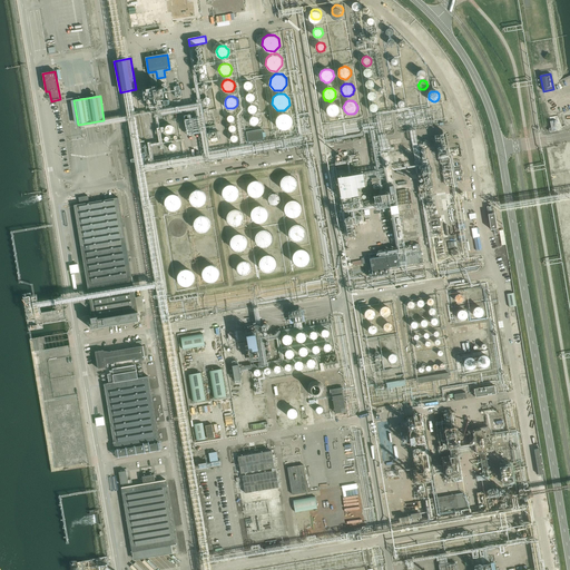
[(551,133),(556,131),(556,130),(561,129),(561,128),(569,124),(569,111),(558,118),(554,100),(547,101),(551,128),(550,128),(550,129),(549,129),(549,130),(549,131),(550,131),(550,133),(551,133)]
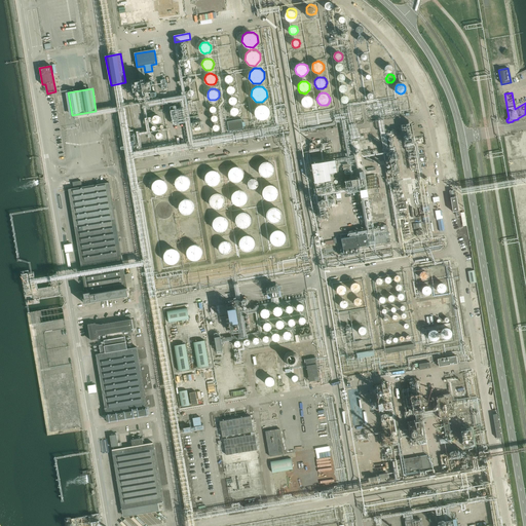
[(349,99),(349,98),(348,96),(347,96),(345,95),(344,95),(343,96),(342,98),(341,99),(342,101),(342,102),(344,103),(345,103),(347,103),(348,102),(349,101),(349,99)]
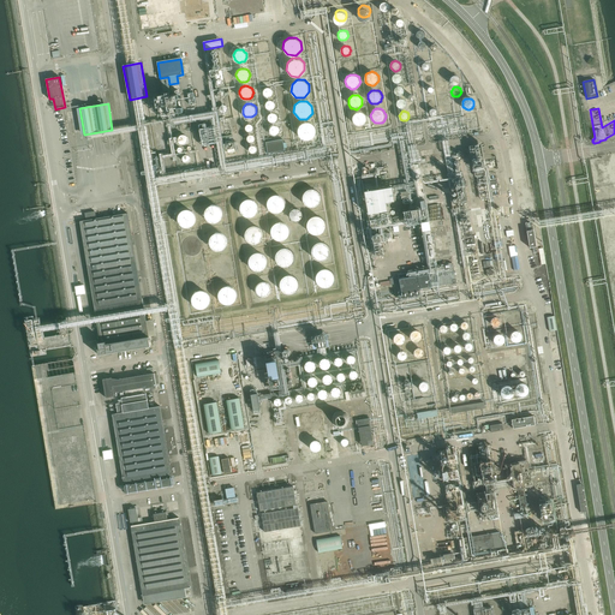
[(365,120),(365,118),(364,117),(363,115),(362,114),(360,114),(359,113),(357,113),(357,114),(356,114),(354,115),(352,118),(352,119),(352,120),(352,123),(353,124),(353,125),(354,125),(356,126),(358,126),(359,126),(362,126),(363,125),(364,123),(365,121),(365,120)]
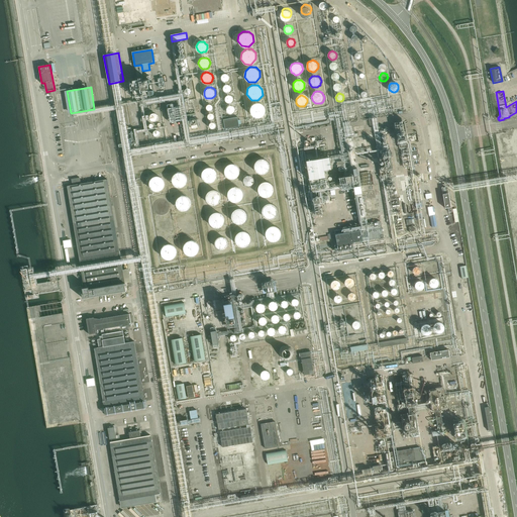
[(250,106),(249,112),(254,117),(261,118),(266,113),(265,106),(261,103),(254,103),(250,106)]
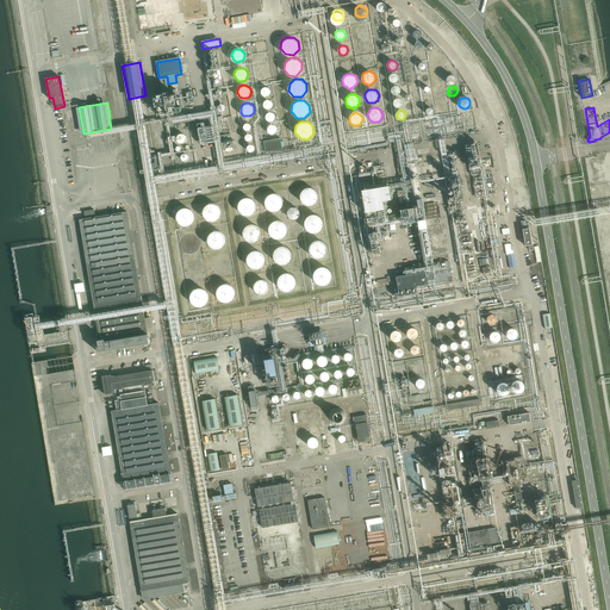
[(211,144),(211,126),(200,126),(200,144),(211,144)]
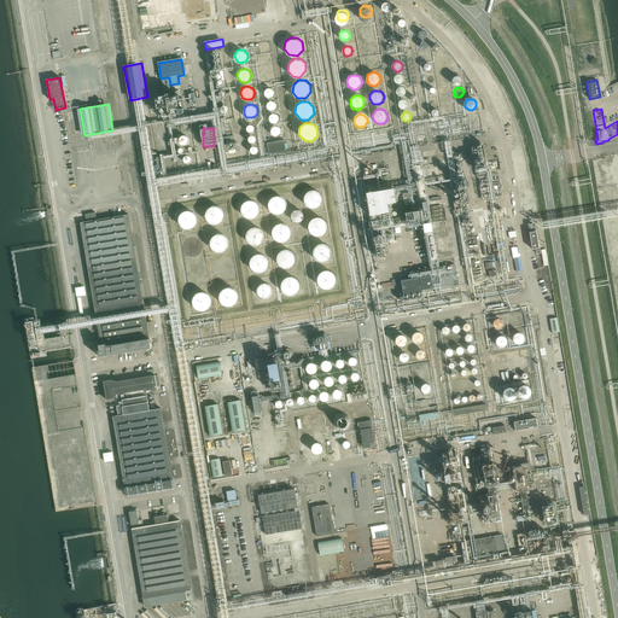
[(182,134),(179,141),(186,146),(190,139),(182,134)]
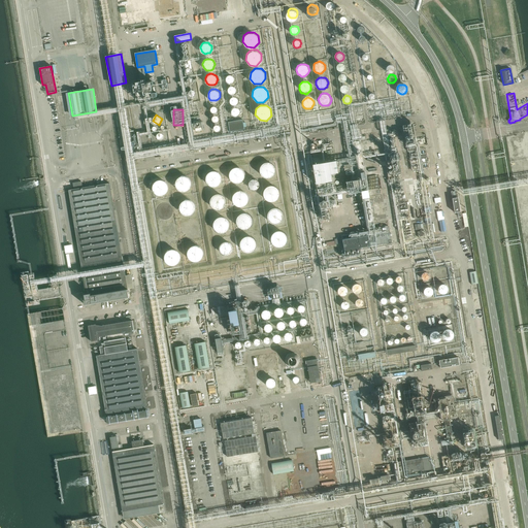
[(228,122),(230,131),(244,129),(243,120),(228,122)]
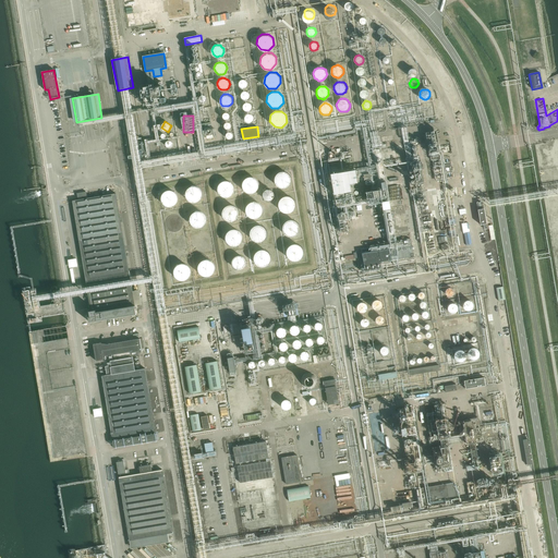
[(409,162),(415,197),(425,196),(419,160),(409,162)]
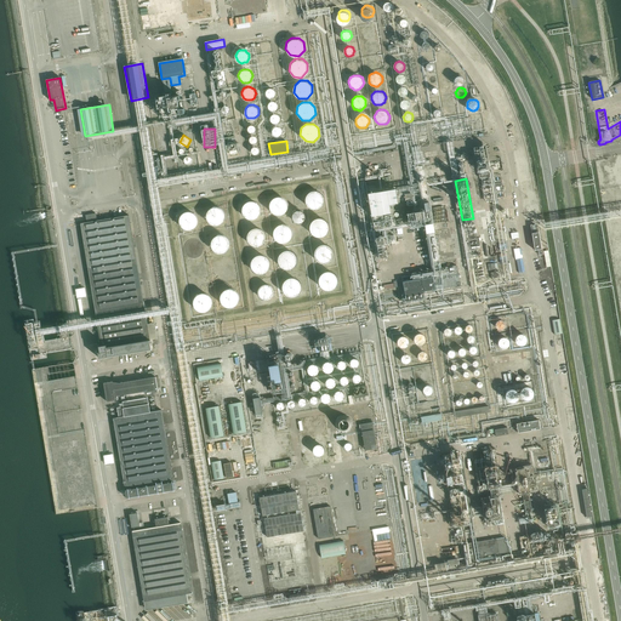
[(306,194),(305,200),(311,208),(318,208),(324,201),(323,194),(318,189),(311,189),(306,194)]
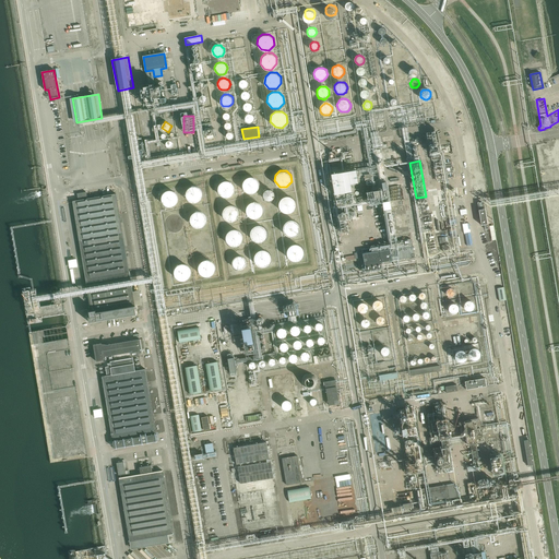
[(356,170),(332,174),(334,194),(352,192),(351,183),(358,182),(356,170)]
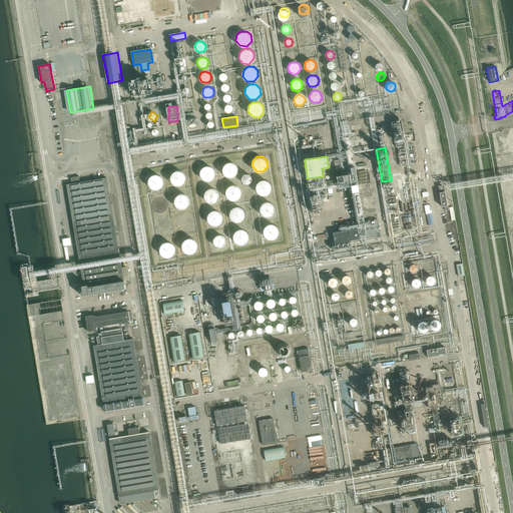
[(223,164),(221,170),(226,176),(232,176),(237,171),(237,165),(232,161),(227,161),(223,164)]
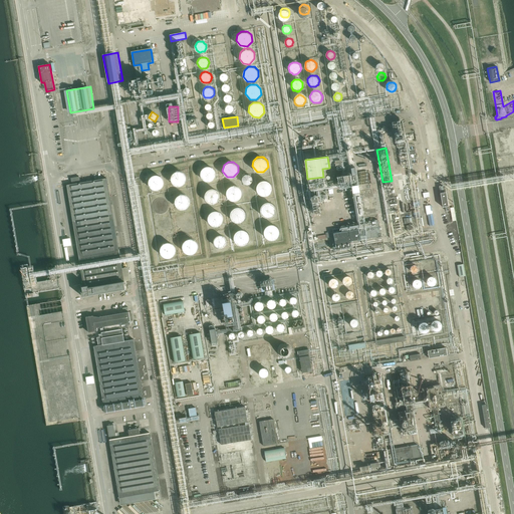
[(201,170),(200,176),(205,181),(211,182),(216,176),(215,170),(211,167),(205,167),(201,170)]
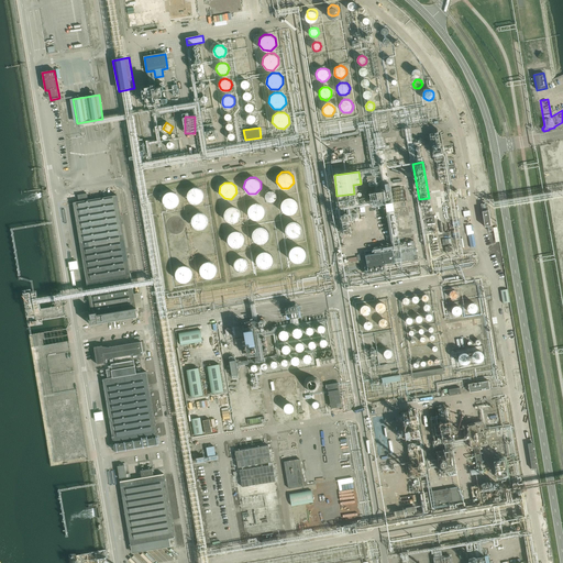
[(187,191),(186,197),(191,203),(198,203),(203,198),(202,191),(198,187),(191,187),(187,191)]
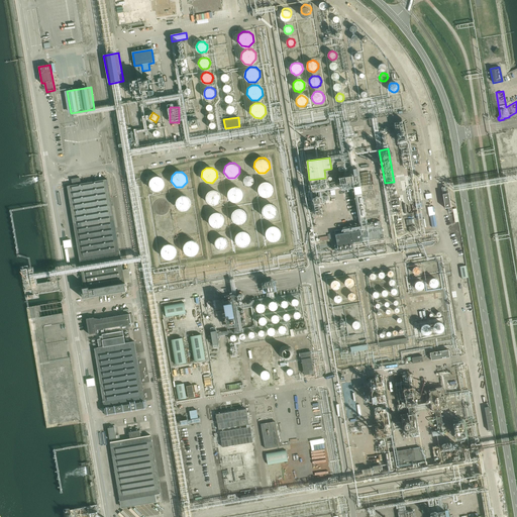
[(256,181),(256,180),(256,179),(256,178),(255,176),(254,175),(253,175),(252,174),(251,174),(250,174),(248,174),(247,174),(246,175),(245,175),(244,176),(243,178),(243,179),(243,180),(243,181),(243,183),(244,184),(245,185),(246,186),(247,186),(248,187),(250,187),(251,187),(252,186),(253,186),(254,185),(256,183),(256,181)]
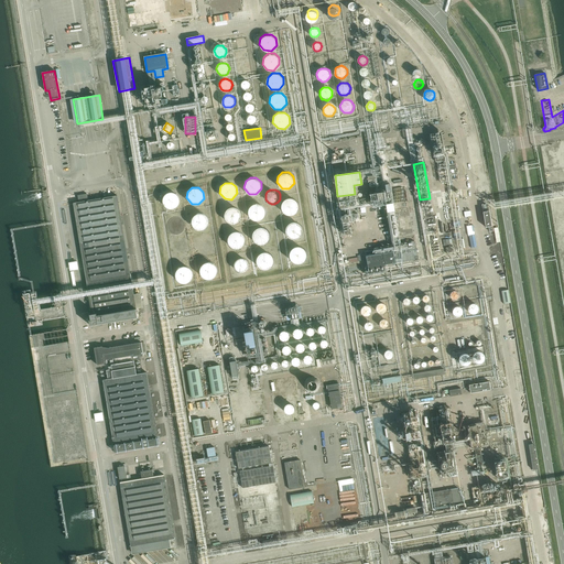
[(163,195),(162,202),(167,208),(174,208),(180,203),(179,196),(174,192),(167,192),(163,195)]
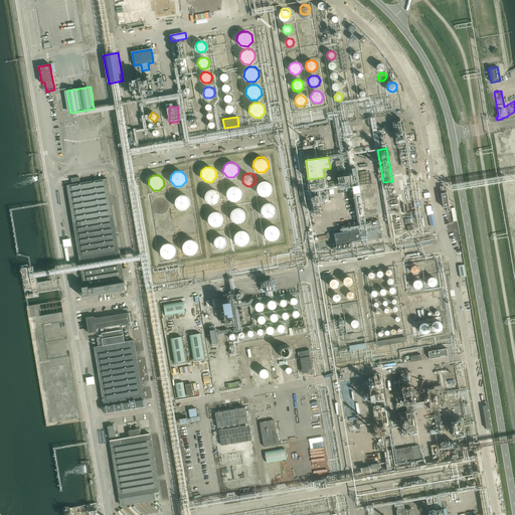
[(71,184),(66,185),(83,286),(82,286),(82,288),(81,288),(83,297),(126,290),(108,179),(80,182),(79,177),(71,178),(71,184)]
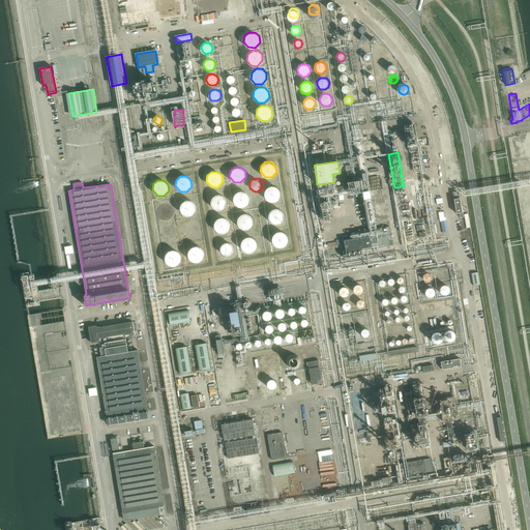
[(265,189),(264,196),(269,202),(275,202),(281,197),(280,190),(275,186),(269,186),(265,189)]
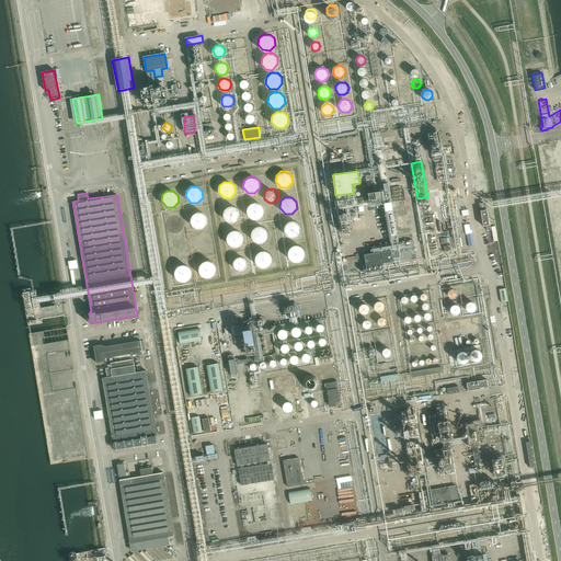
[(488,219),(489,226),(495,225),(492,202),(482,203),(484,219),(488,219)]
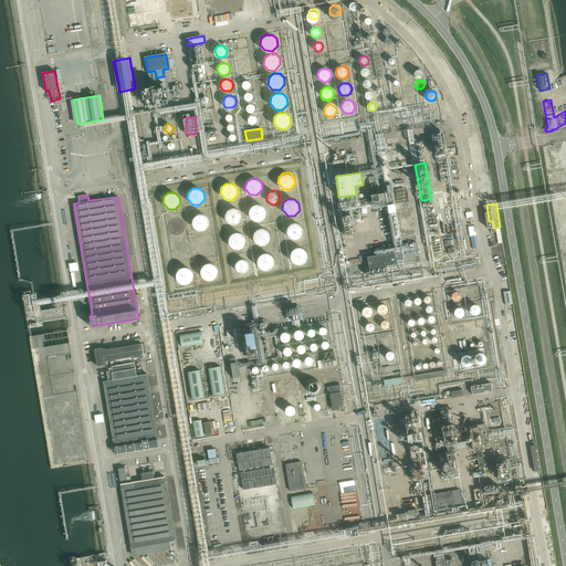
[(250,209),(249,216),(253,222),(261,222),(266,217),(265,210),(261,206),(254,206),(250,209)]
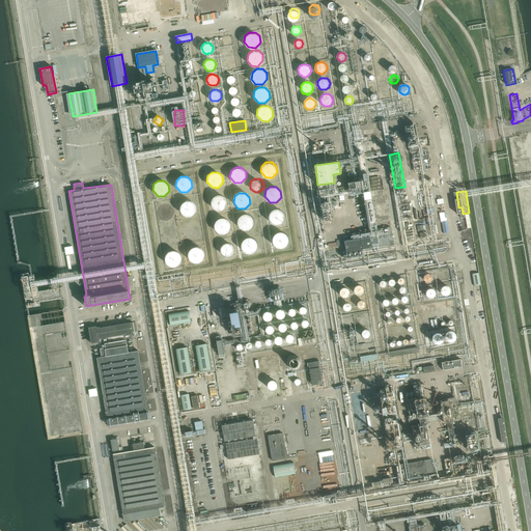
[(212,198),(211,204),(215,211),(222,211),(227,205),(226,199),(222,195),(216,195),(212,198)]
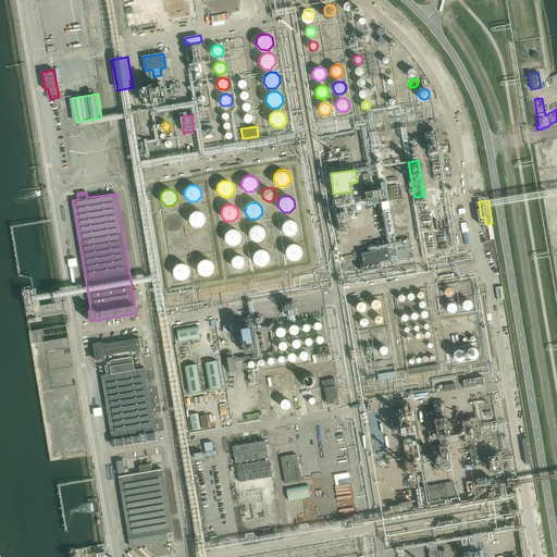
[(190,213),(188,220),(194,226),(200,226),(206,221),(205,214),(200,210),(194,210),(190,213)]
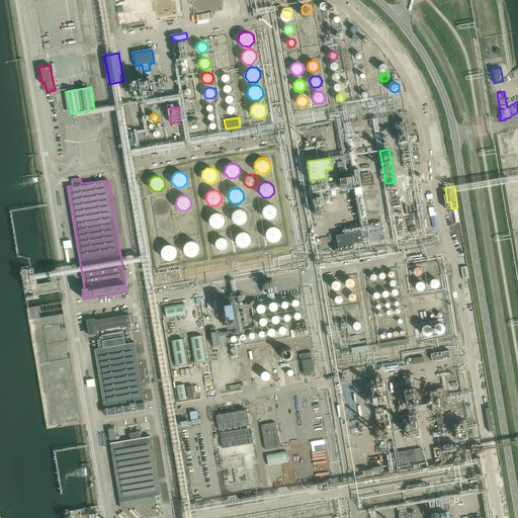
[(155,202),(154,208),(158,214),(165,214),(169,209),(169,203),(165,199),(159,199),(155,202)]
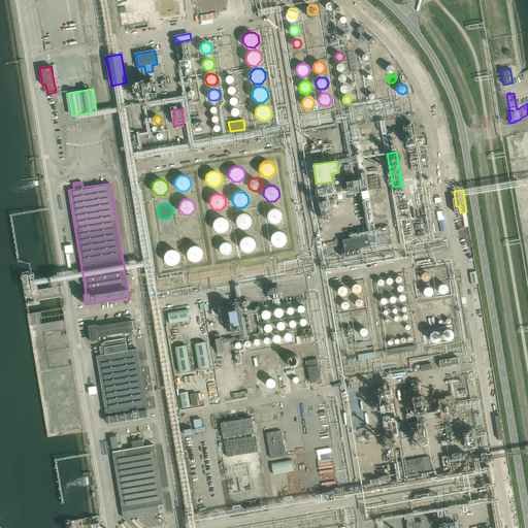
[(268,211),(267,218),(271,223),(278,224),(283,218),(283,211),(278,208),(272,208),(268,211)]
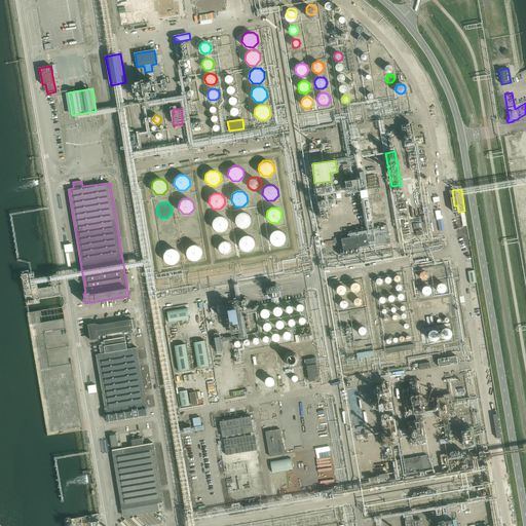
[(236,216),(234,221),(239,227),(246,227),(251,222),(251,216),(246,212),(240,212),(236,216)]
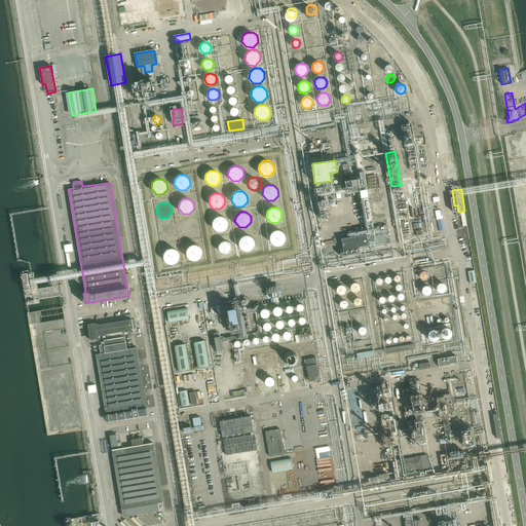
[(213,219),(212,225),(216,231),(223,231),(228,226),(227,220),(223,216),(217,216),(213,219)]
